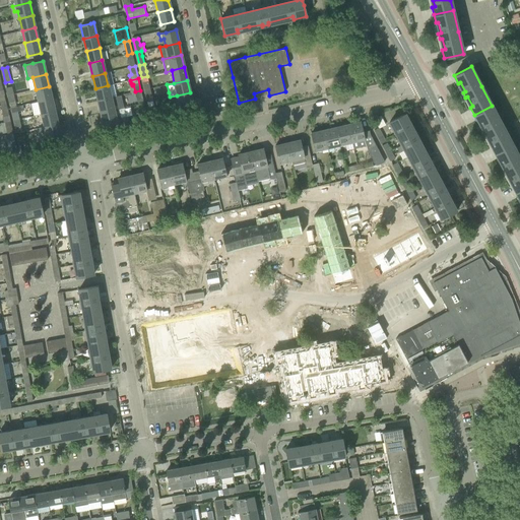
[(108,85),(95,88),(98,101),(117,96),(114,84),(108,85)]
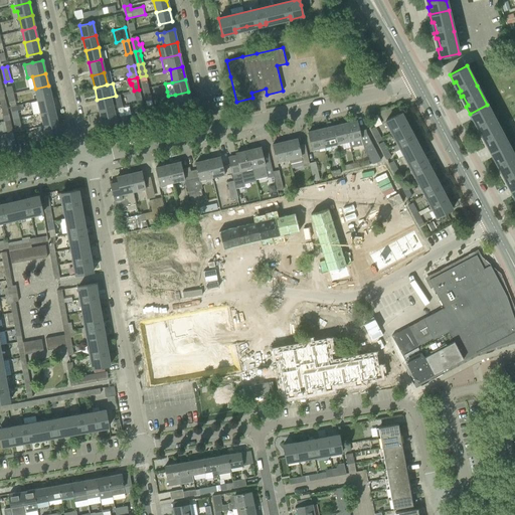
[(51,98),(48,86),(35,89),(38,101),(51,98)]
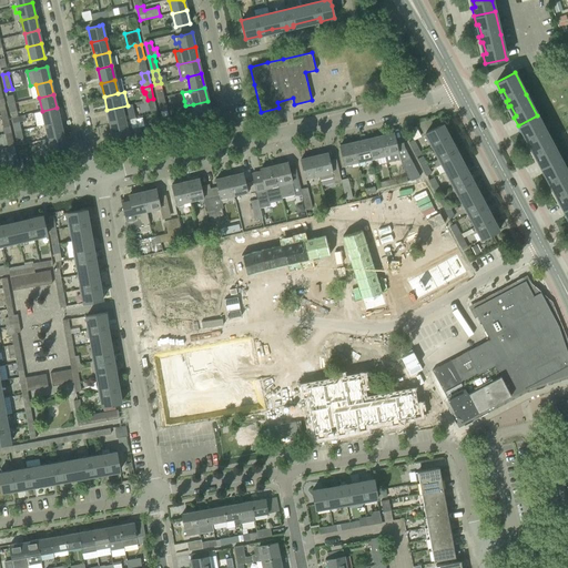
[(211,114),(208,101),(193,104),(196,118),(211,114)]
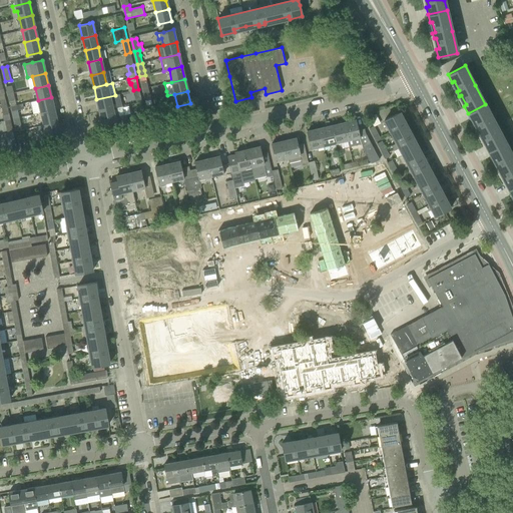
[(122,106),(119,94),(115,95),(96,99),(99,111),(112,108),(122,106)]
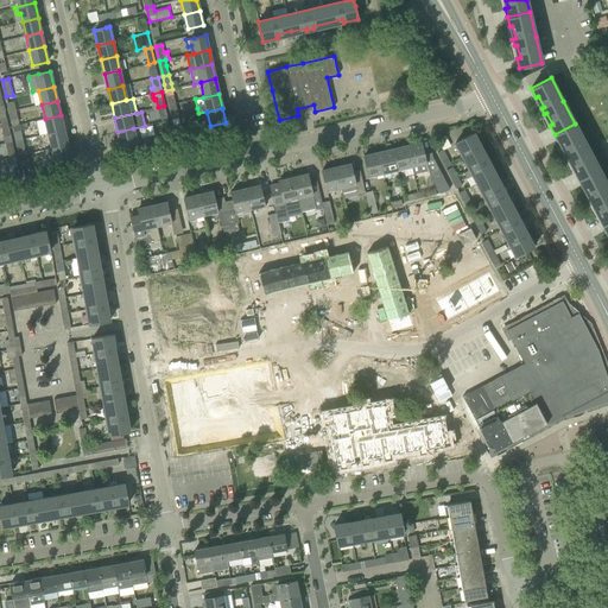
[(64,130),(61,115),(45,119),(49,133),(64,130)]
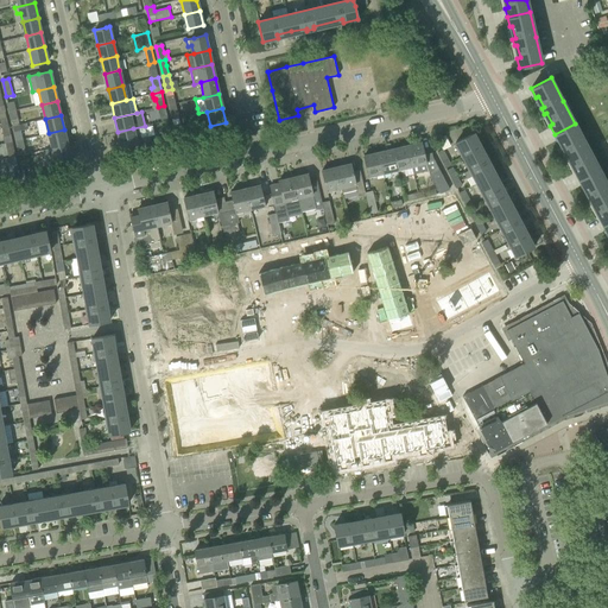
[(599,169),(587,146),(575,124),(555,134),(559,143),(562,141),(568,152),(565,153),(568,159),(571,158),(576,169),(574,171),(578,179),(599,169)]
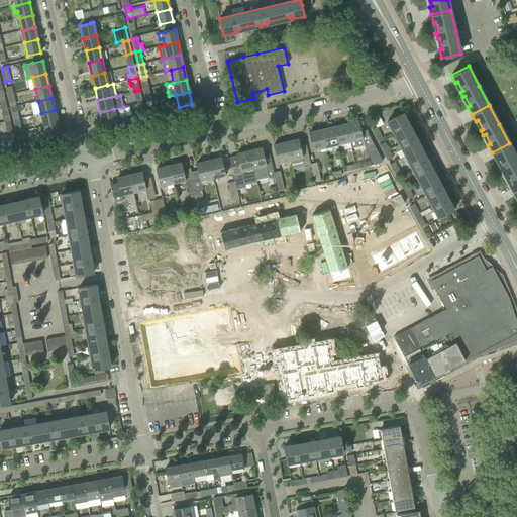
[(126,126),(124,116),(125,116),(123,107),(113,109),(100,112),(103,125),(114,122),(116,128),(126,126)]
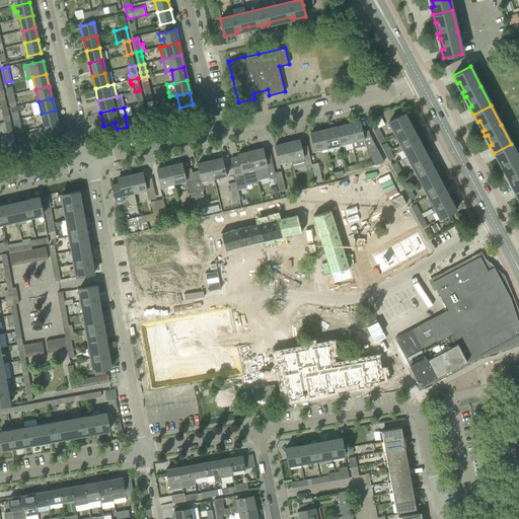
[(58,123),(55,110),(42,114),(45,127),(58,123)]
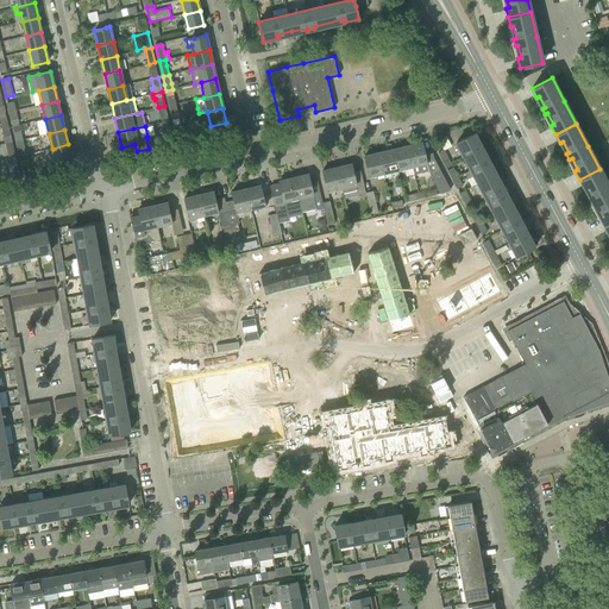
[(500,188),(493,175),(479,149),(482,146),(475,133),(456,143),(470,170),(464,173),(468,179),(473,176),(516,257),(534,248),(527,233),(525,234),(503,195),(507,194),(503,187),(500,188)]
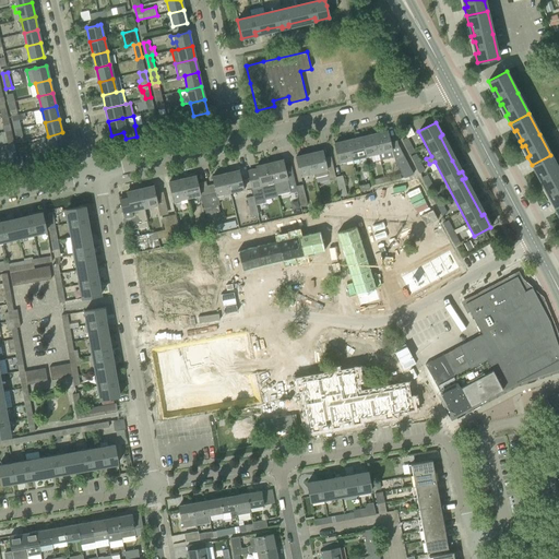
[(403,156),(399,144),(397,141),(390,142),(387,131),(373,133),(380,159),(392,157),(393,162),(403,179),(413,174),(403,156)]
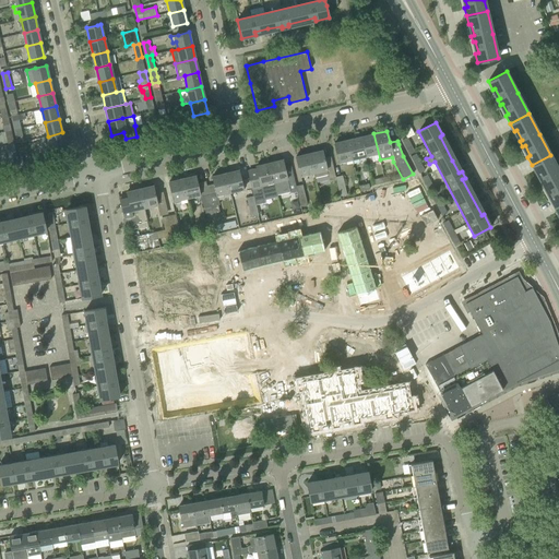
[(62,132),(48,137),(42,138),(46,157),(52,156),(51,150),(66,146),(62,132)]
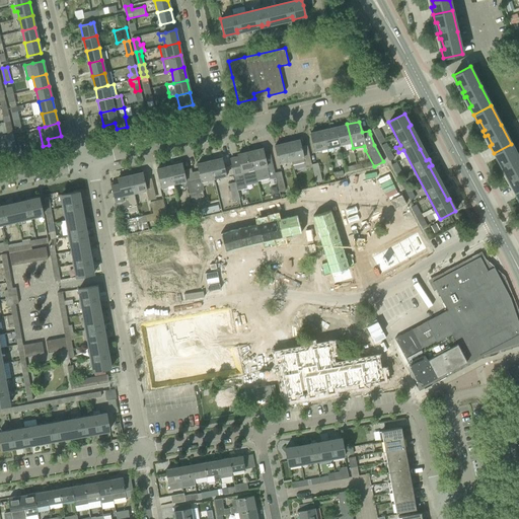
[(353,148),(347,124),(335,127),(340,146),(344,145),(345,150),(353,148)]
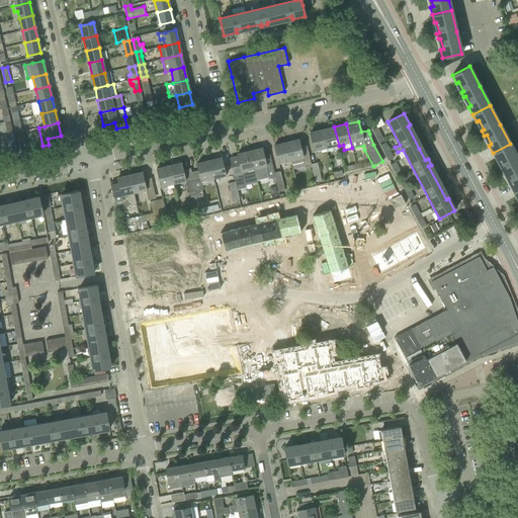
[(339,146),(334,126),(322,130),(327,147),(333,146),(333,148),(339,146)]
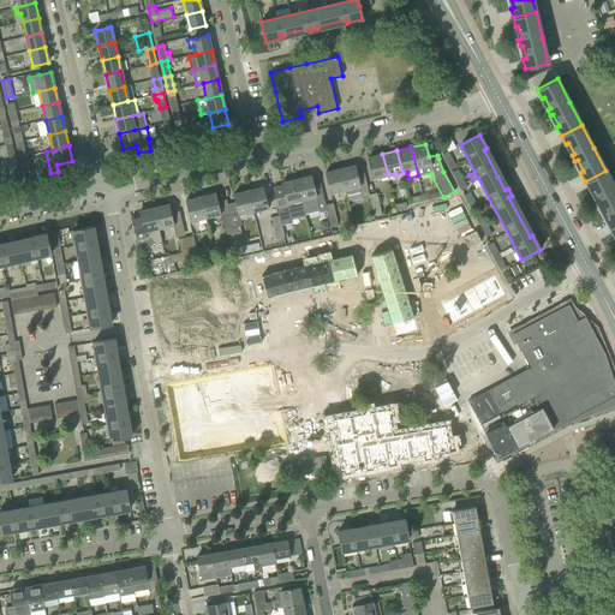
[(448,150),(442,154),(451,169),(457,167),(448,150)]
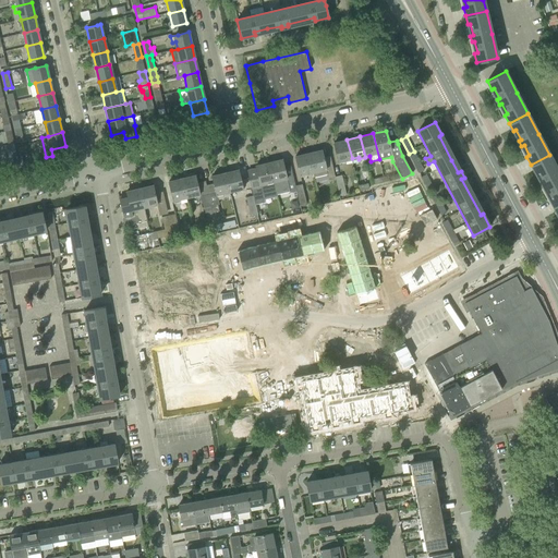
[(352,158),(347,140),(334,143),(339,164),(346,161),(344,160),(352,158)]
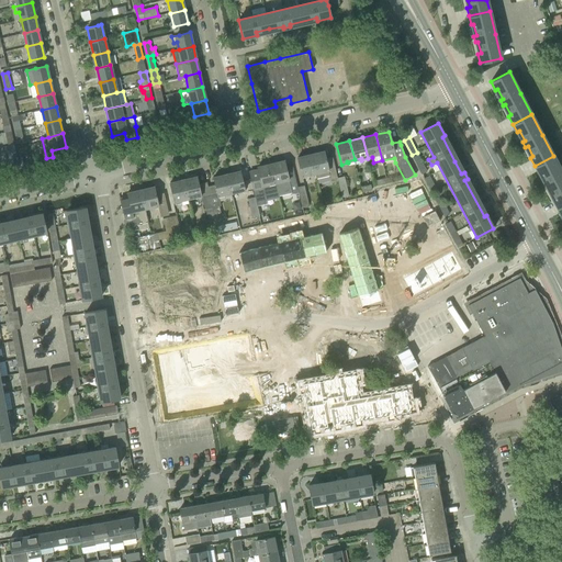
[(324,152),(311,154),(315,173),(316,179),(329,176),(330,183),(338,181),(337,178),(338,178),(335,168),(333,157),(326,158),(324,152)]
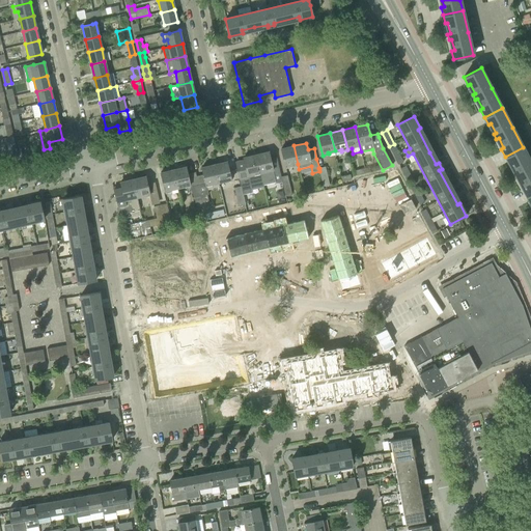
[(298,164),(294,145),(281,148),(285,169),(291,167),(291,165),(298,164)]
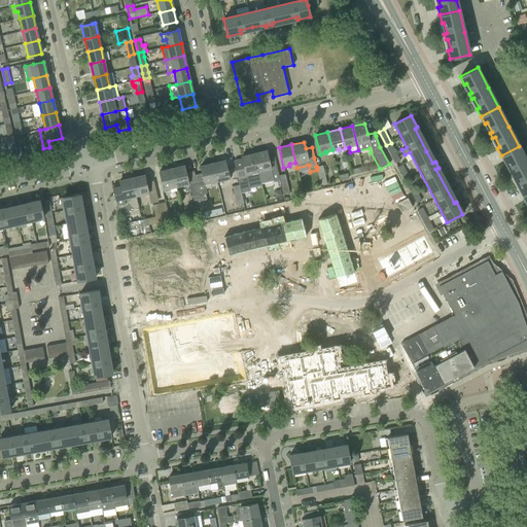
[(396,152),(392,144),(387,147),(391,155),(396,152)]
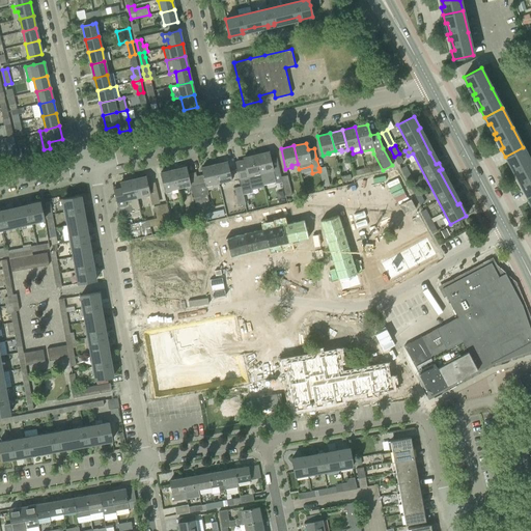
[(530,193),(530,162),(523,147),(505,157),(509,164),(511,163),(516,172),(514,173),(516,178),(520,177),(525,188),(522,189),(526,196),(530,193)]
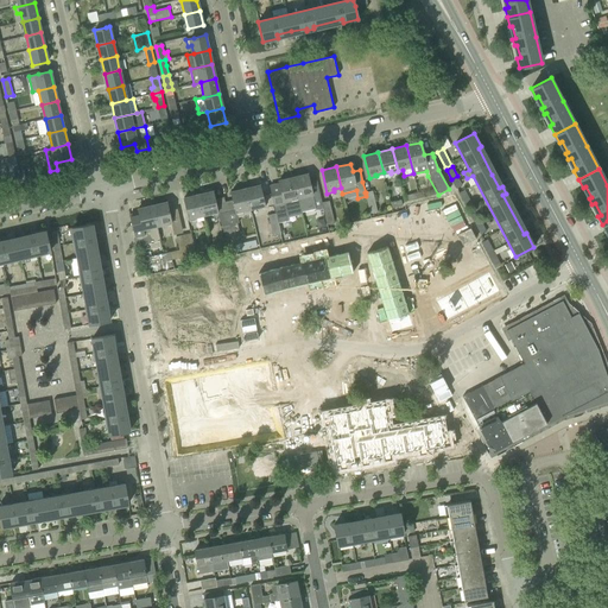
[(308,173),(293,177),(301,207),(301,211),(323,207),(322,202),(320,191),(316,181),(309,182),(308,173)]
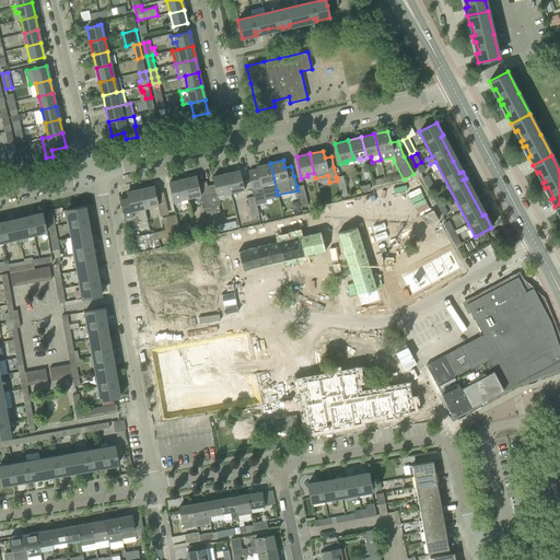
[(426,170),(421,162),(416,165),(420,173),(426,170)]
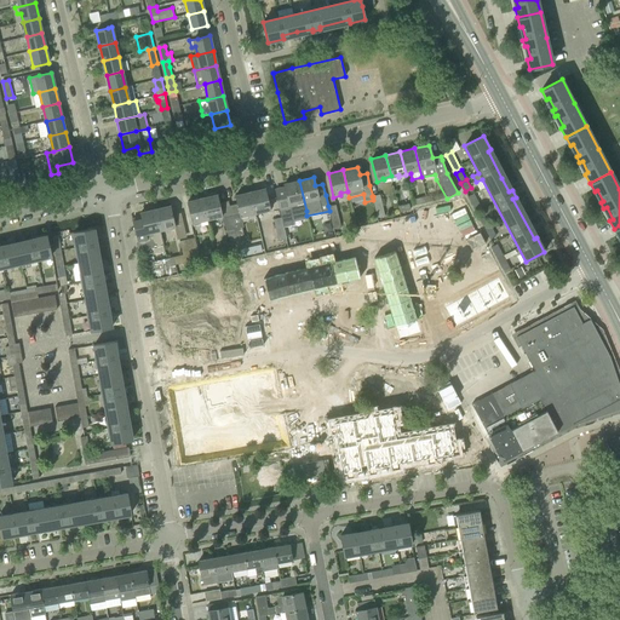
[(285,188),(275,190),(277,202),(281,217),(281,218),(283,227),(293,224),(291,214),(306,211),(299,181),(285,184),(285,188)]
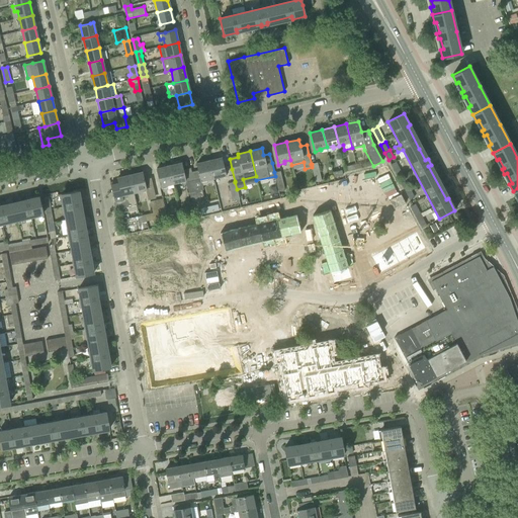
[(226,177),(224,167),(222,157),(209,160),(213,178),(220,176),(221,178),(226,177)]
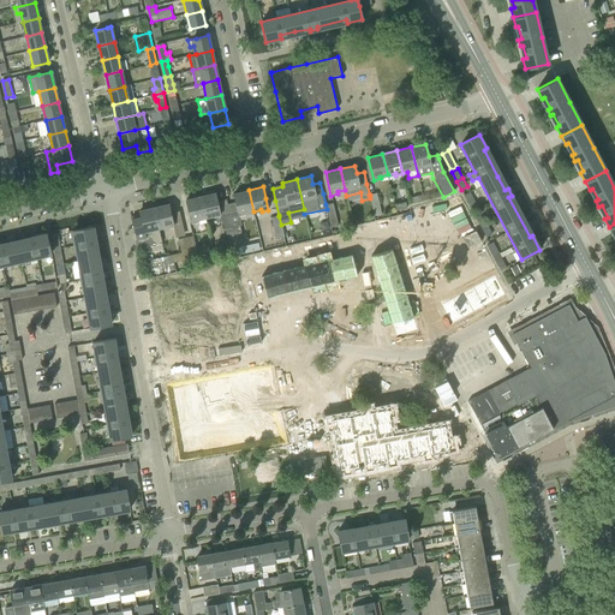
[(254,212),(249,190),(233,193),(239,216),(246,215),(245,213),(254,212)]
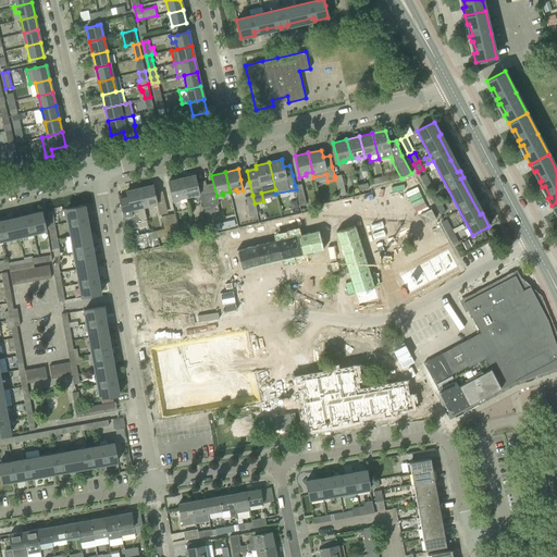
[(430,183),(425,174),(420,176),(424,185),(430,183)]
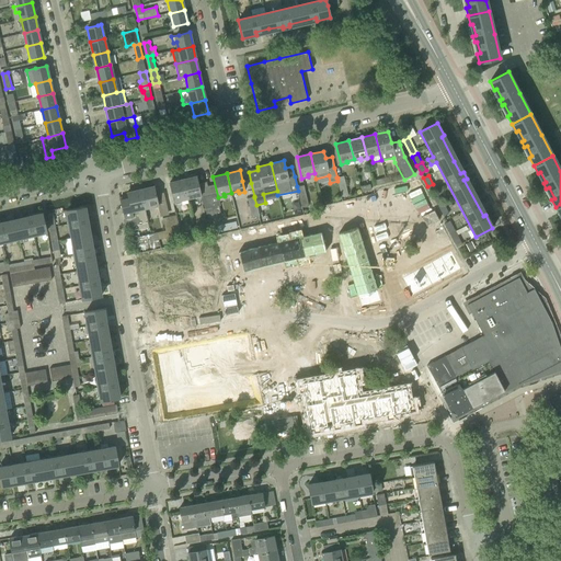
[(202,197),(198,186),(196,176),(183,180),(187,198),(194,196),(195,198),(202,197)]
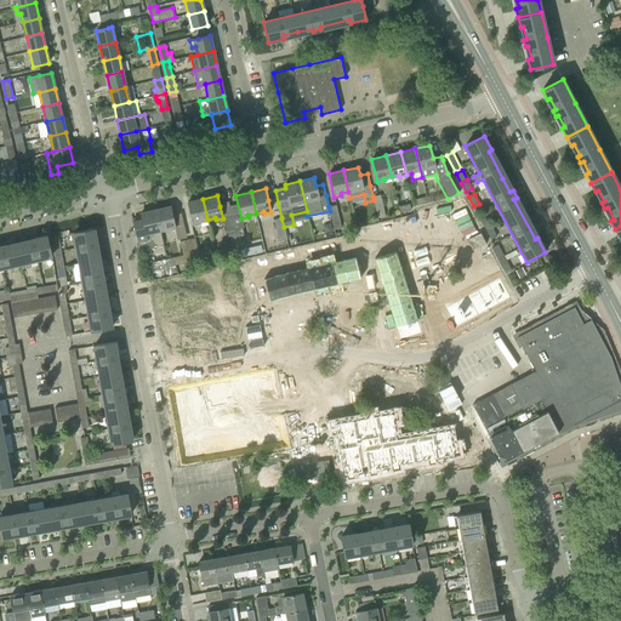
[(381,195),(374,197),(372,197),(374,200),(377,217),(386,216),(381,195)]
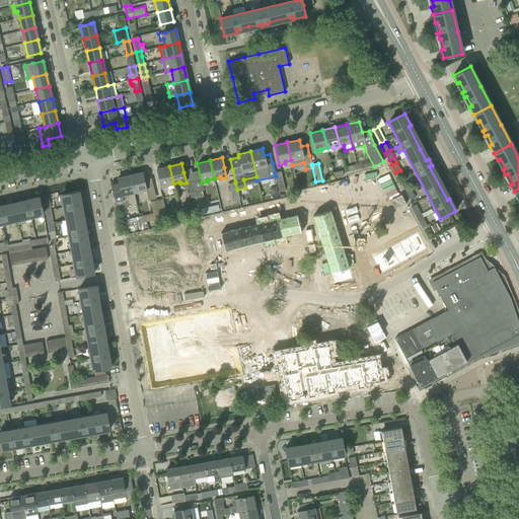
[(173,183),(169,166),(157,168),(161,189),(167,187),(167,184),(173,183)]
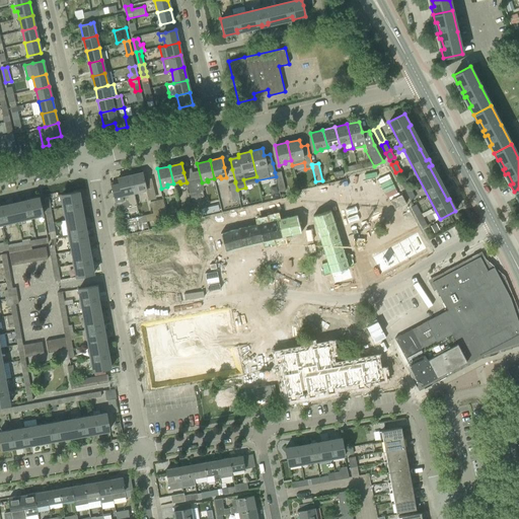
[(281,171),(275,172),(276,176),(279,191),(285,189),(281,171)]
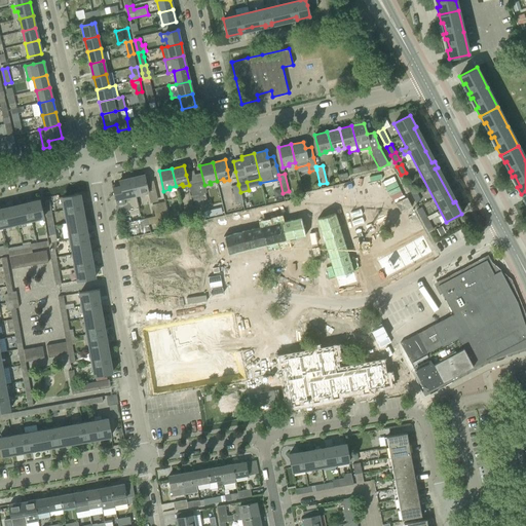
[(144,175),(132,178),(136,195),(143,193),(143,195),(149,194),(151,202),(156,201),(153,190),(148,191),(144,175)]
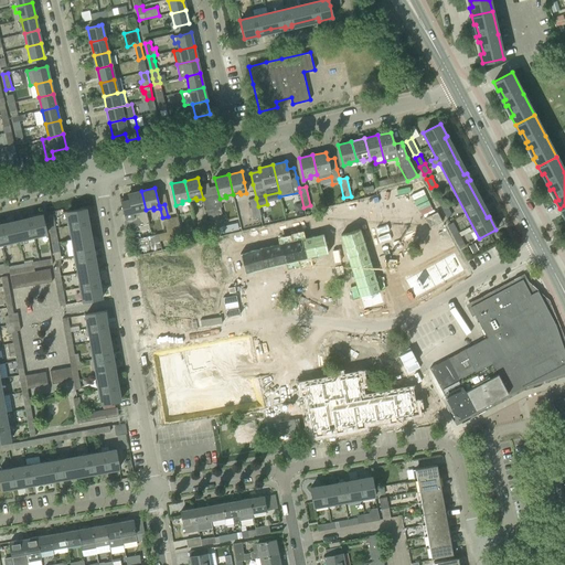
[(147,215),(146,210),(141,191),(128,194),(129,198),(120,200),(124,214),(123,214),(126,228),(149,223),(147,215)]
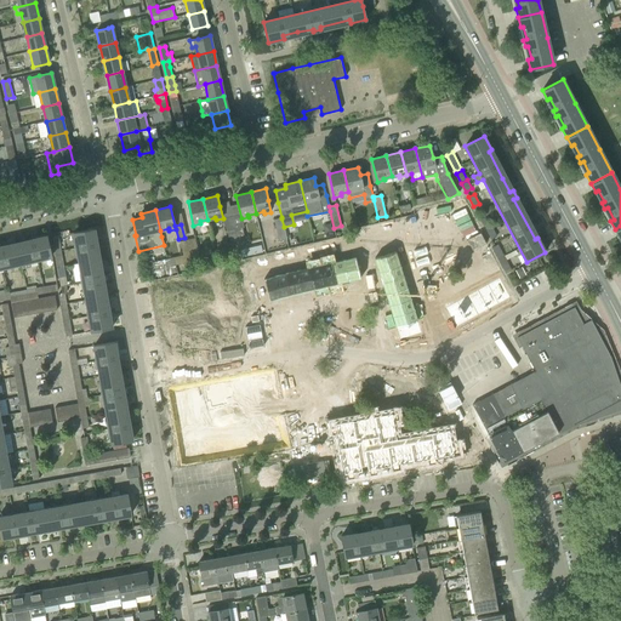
[(279,240),(286,239),(281,217),(274,220),(279,240)]
